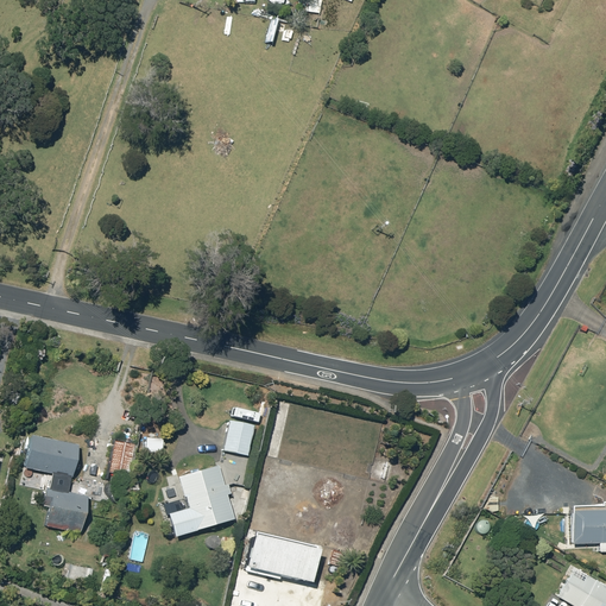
[(229,420),(223,449),(248,455),(254,424),(229,420)]
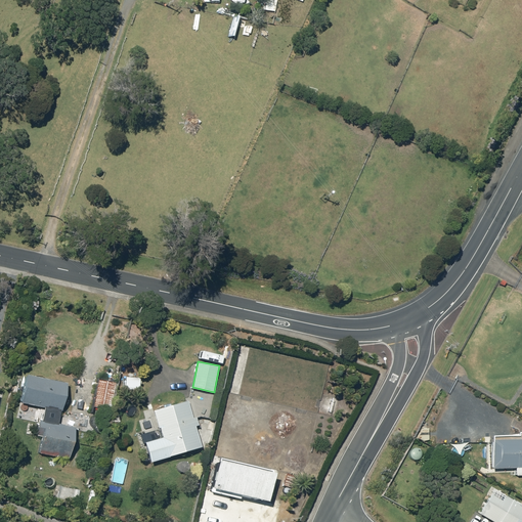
[(67,382),(26,375),(20,403),(61,410),(67,382)]
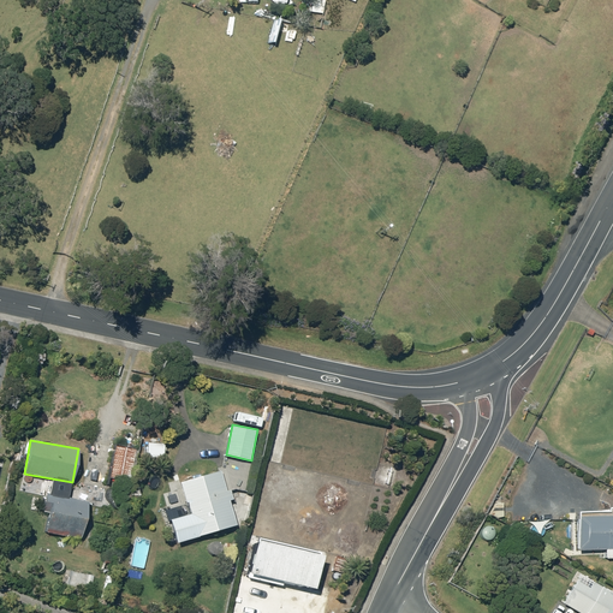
[(148,441),(148,456),(162,456),(162,441),(148,441)]
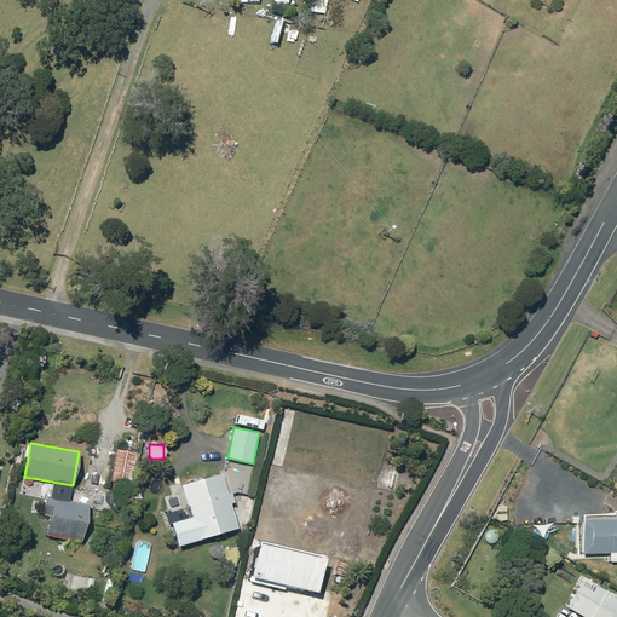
[(117,448),(111,479),(132,483),(137,451),(117,448)]
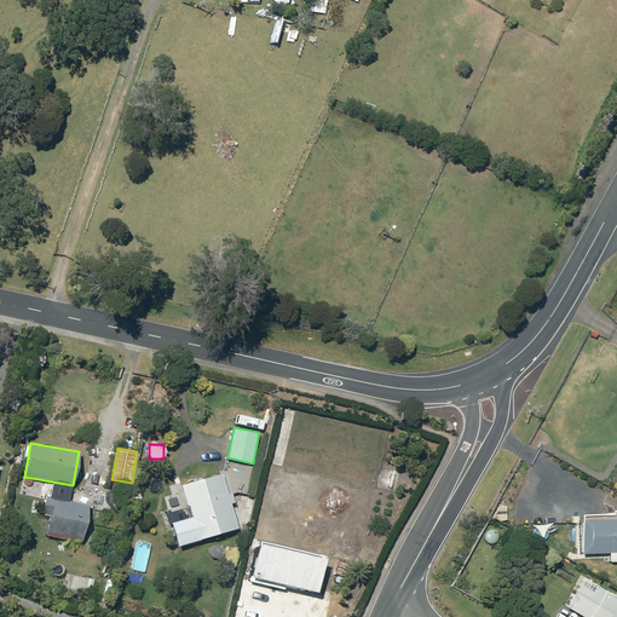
[(182,500),(184,508),(169,513),(173,522),(172,523),(179,546),(238,528),(231,503),(235,502),(232,492),(228,494),(221,473),(182,486),(185,500),(182,500)]
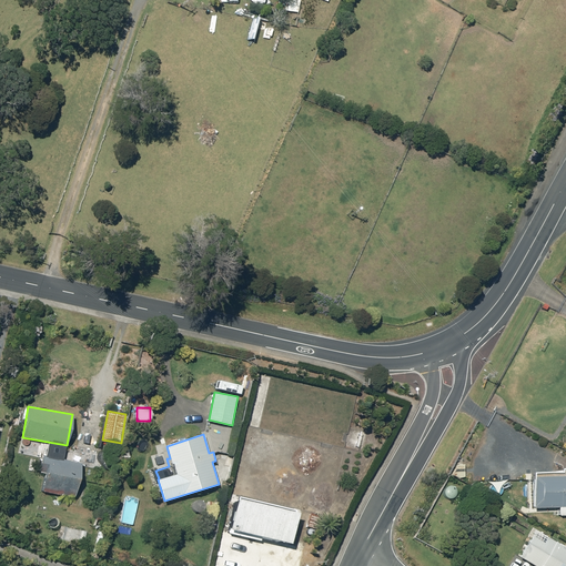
[(79,462),(41,454),(38,471),(44,473),(41,488),(72,495),(79,462)]
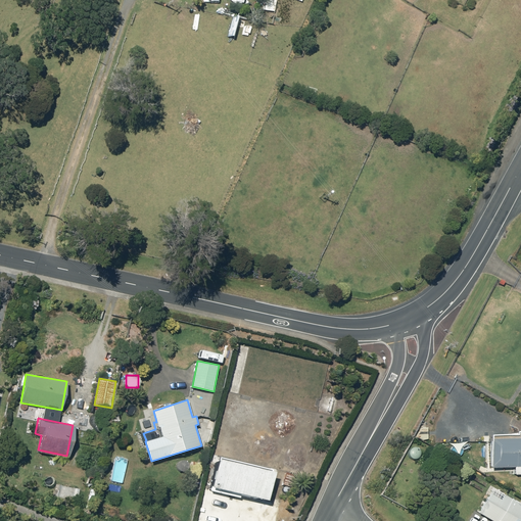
[(423,426),(418,435),(424,438),(429,438),(429,426),(423,426)]
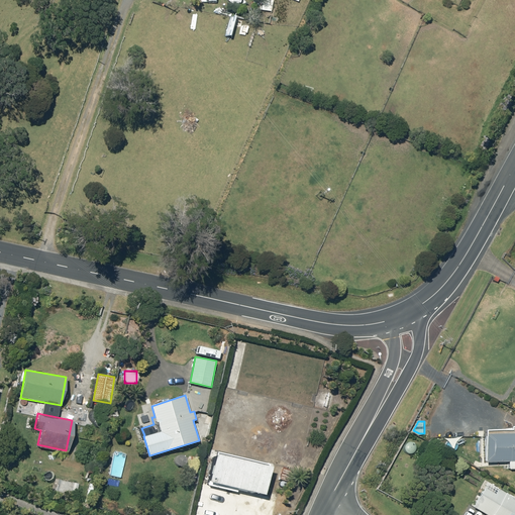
[(514,432),(486,434),(487,461),(510,460),(510,469),(514,468),(514,432)]
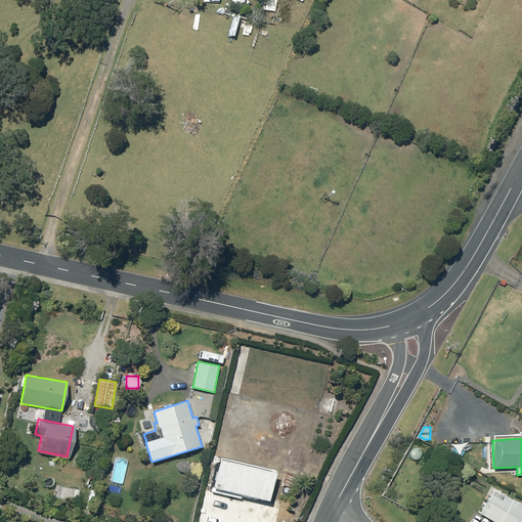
[(273,471),(220,458),(219,461),(218,461),(211,490),(241,498),(242,495),(267,502),(274,474),(272,473),(273,471)]
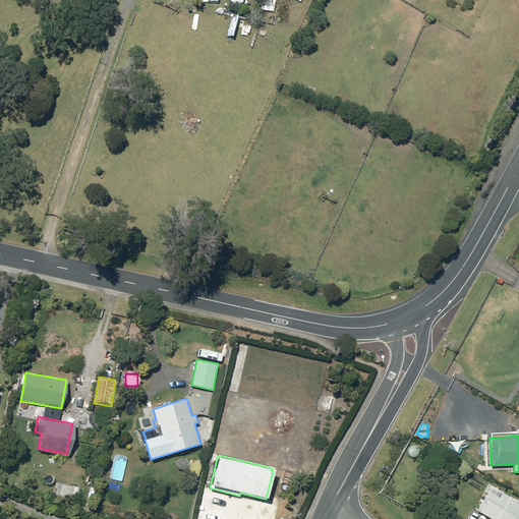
[(286,470),(283,482),(290,483),(293,472),(286,470)]
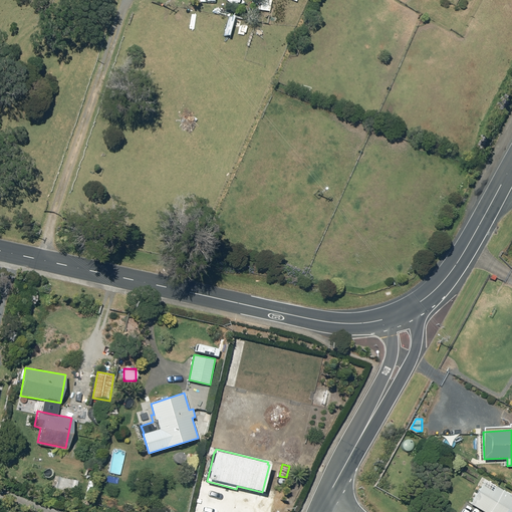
[(474,505),(486,511),(511,511),(511,494),(496,485),(493,490),(482,484),(478,491),(480,493),(474,505)]
